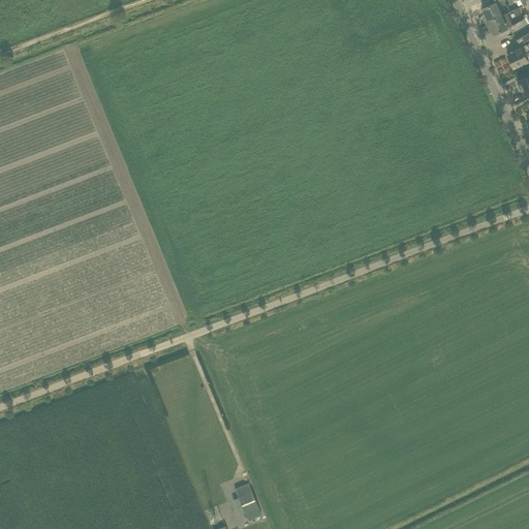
[(496,2),(483,8),(489,21),(502,16),(496,2)]
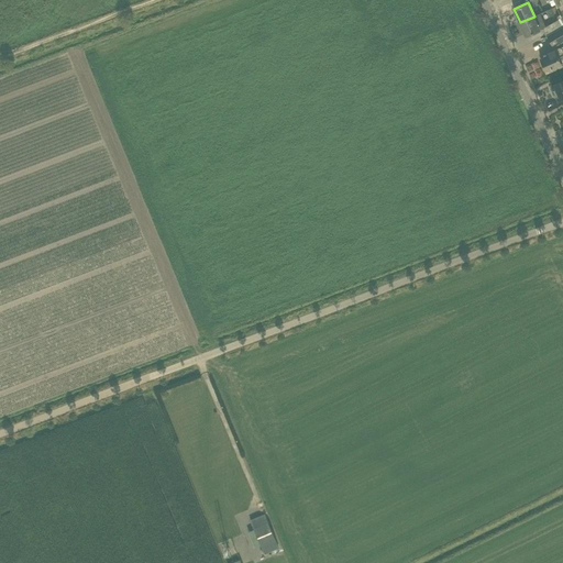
[(540,13),(534,17),(520,22),(526,36),(543,29),(547,34),(562,24),(562,21),(562,18),(545,26),(540,13)]
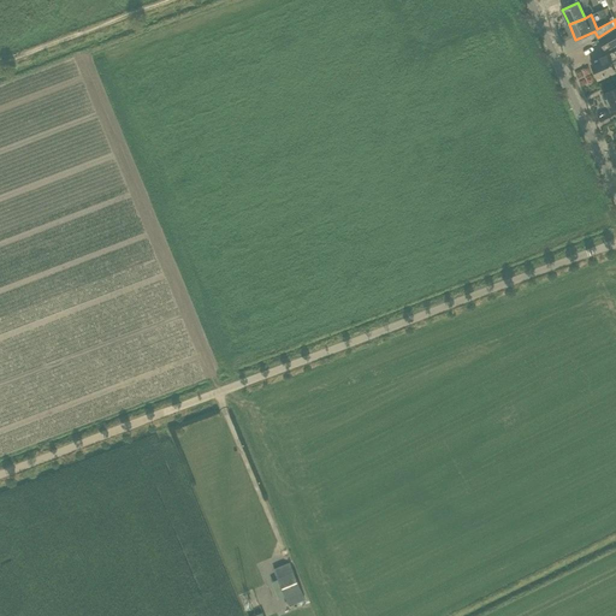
[(615,30),(599,40),(605,51),(615,45),(615,30)]
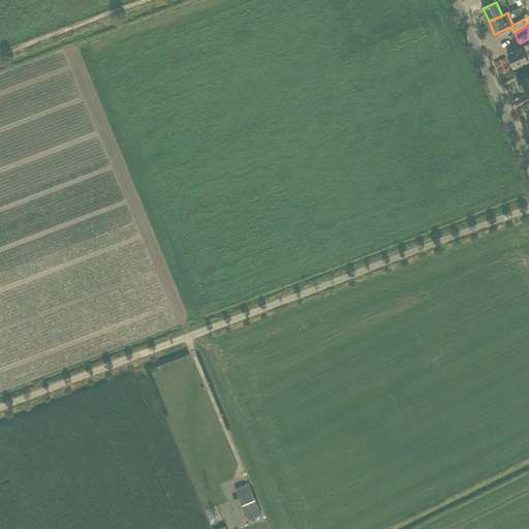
[(514,68),(528,61),(528,43),(521,47),(515,50),(516,52),(508,55),(514,68)]
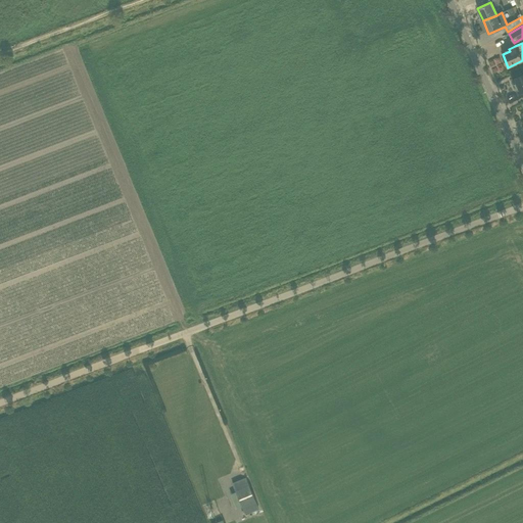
[(522,75),(513,80),(519,94),(522,91),(522,75)]
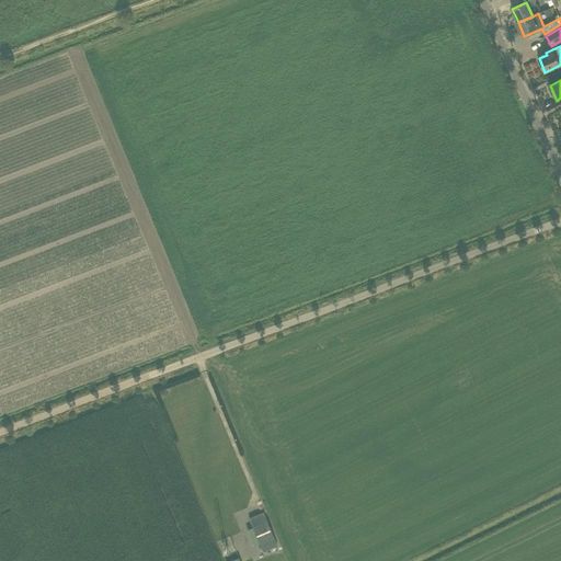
[(264,551),(278,546),(264,512),(250,518),(264,551)]
